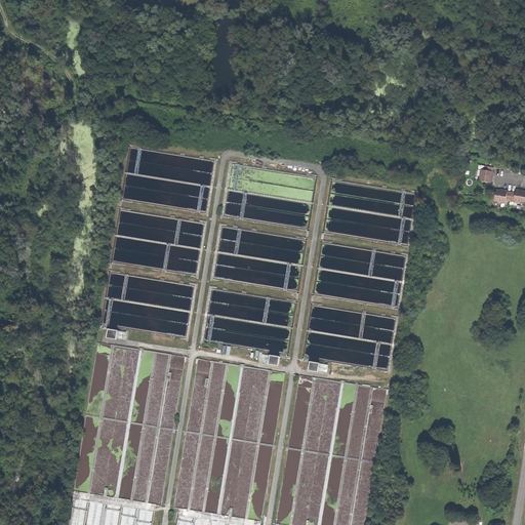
[(480,169),(478,180),(491,183),(493,171),(480,169)]
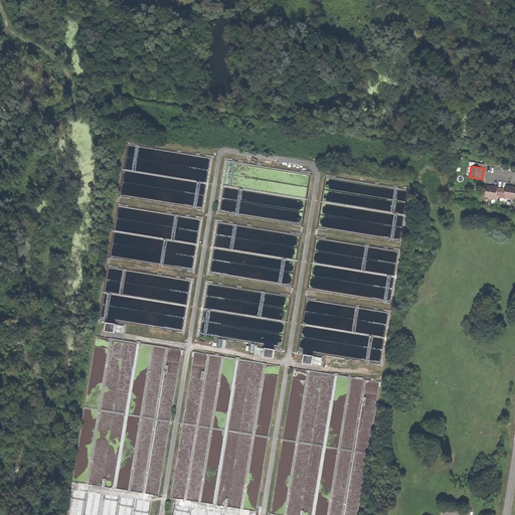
[(514,187),(487,184),(485,197),(514,200),(514,194),(514,187)]
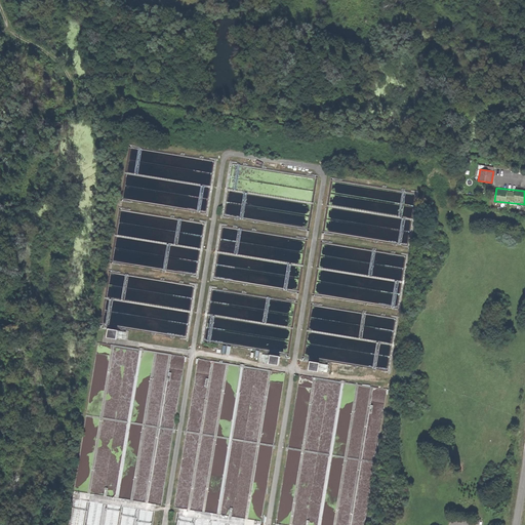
[(108,329),(106,338),(115,339),(117,330),(108,329)]
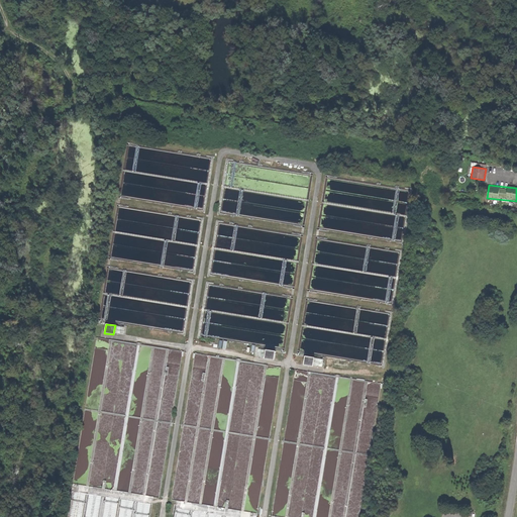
[(266,350),(265,358),(275,360),(276,352),(266,350)]
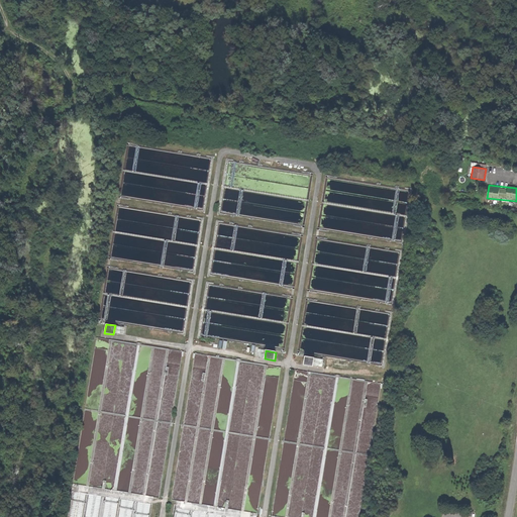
[(304,356),(303,365),(312,367),(314,357),(304,356)]
